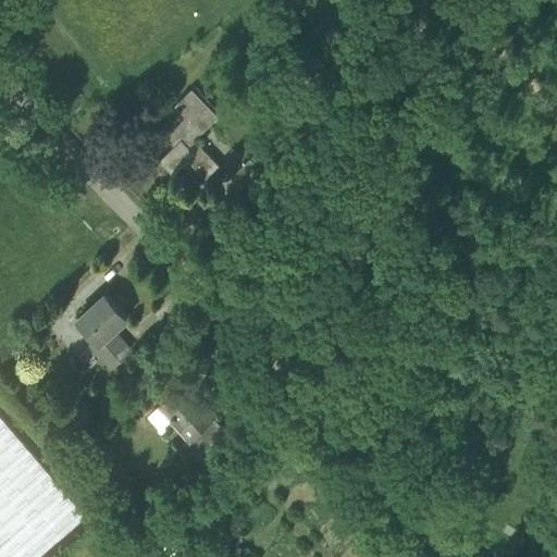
[(195,139),(219,115),(192,88),(171,109),(182,121),(166,136),(174,145),(160,159),(174,174),(188,159),(207,177),(219,165),(195,139)]
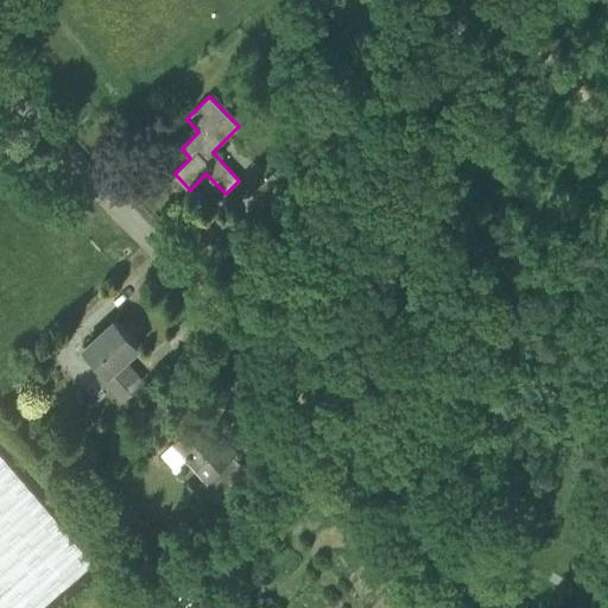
[(252,194),(264,206),(285,184),(273,172),(252,194)]
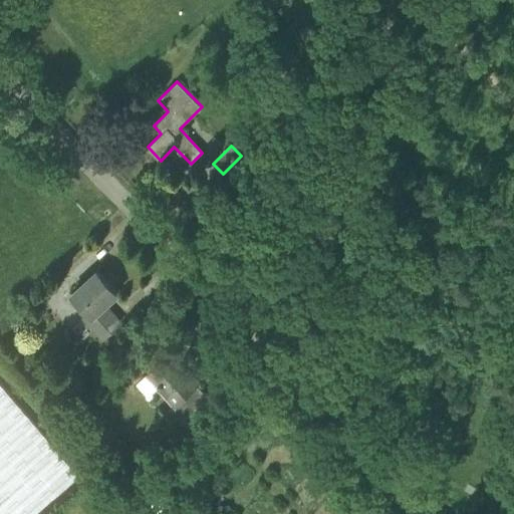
[(103,337),(120,322),(104,304),(117,292),(97,270),(72,293),(89,311),(84,316),(103,337)]
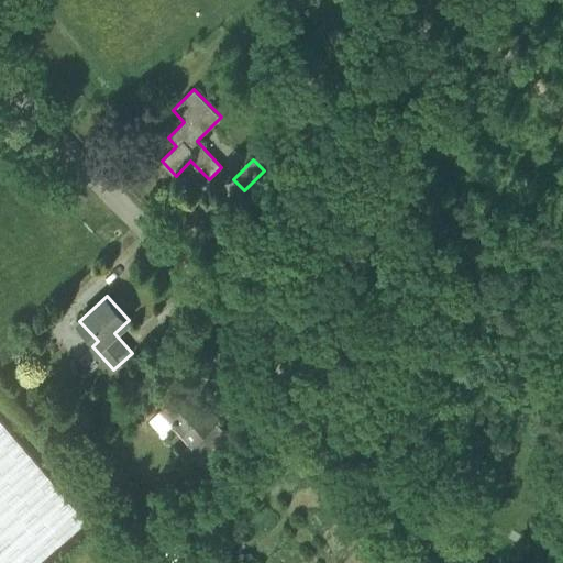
[(198,462),(220,441),(228,433),(217,422),(220,418),(188,383),(159,409),(191,444),(186,449),(198,462)]
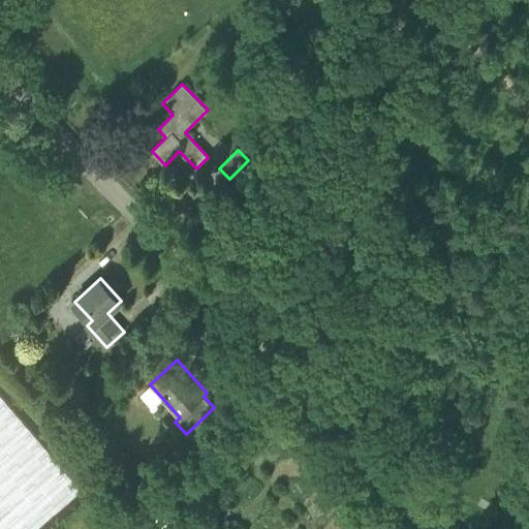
[(0,397),(0,528),(32,528),(80,490),(0,397)]
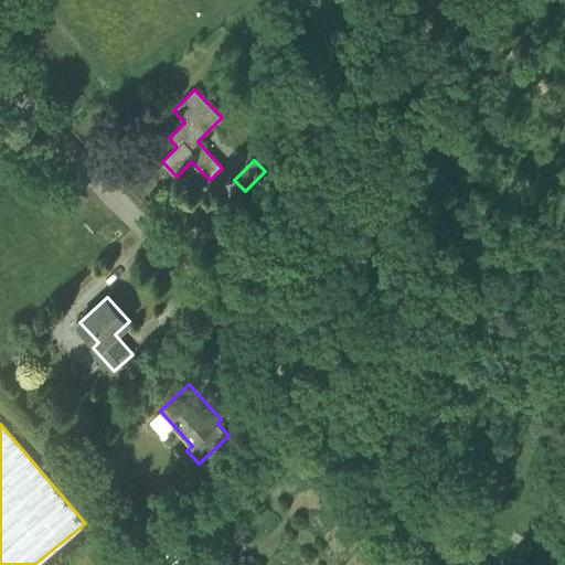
[(107,475),(98,457),(86,462),(94,480),(107,475)]
